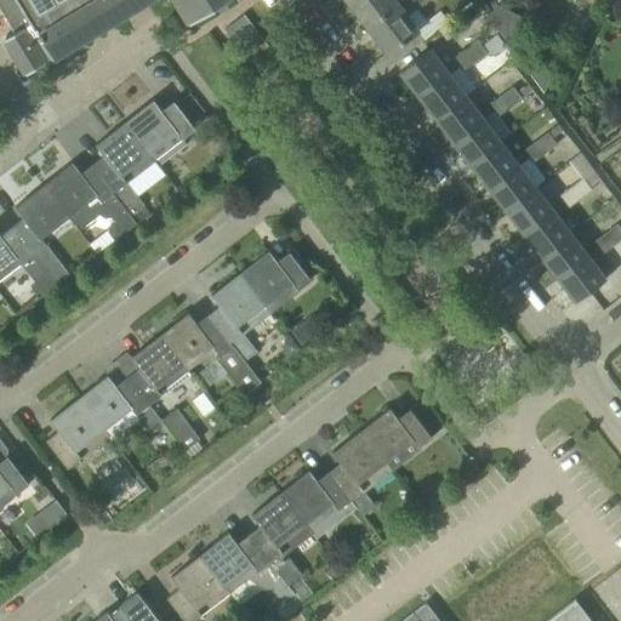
[(27,70),(143,0),(177,0),(191,21),(224,0),(0,0),(0,6),(9,22),(13,30),(6,35),(27,70)]
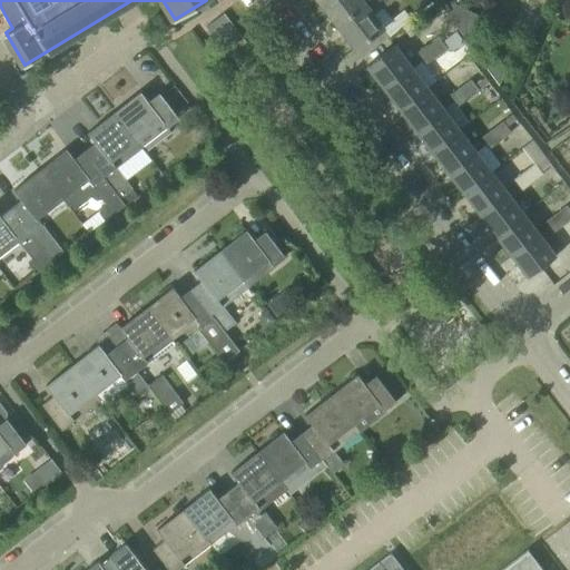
[(372,0),(321,0),(320,1),(337,26),(372,0)]
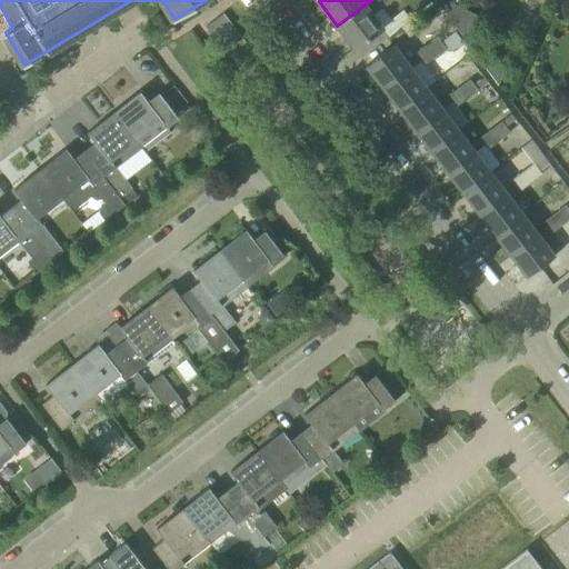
[(393,0),(371,0),(337,26),(355,49),(383,28),(373,15),(383,7),(383,8),(393,0)]
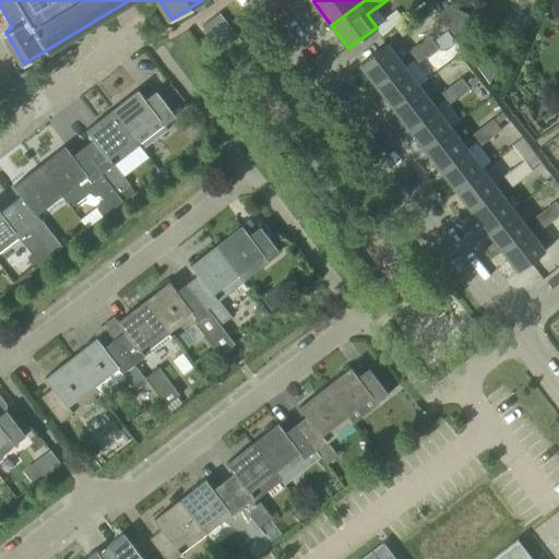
[(213,19),(202,26),(223,55),(229,50),(238,44),(241,42),(219,13),(213,19)]
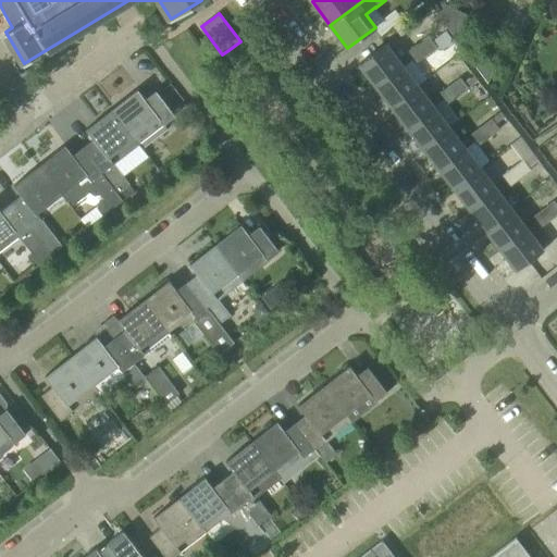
[(418,45),(426,56),(436,48),(443,49),(449,44),(450,37),(446,31),(432,40),(429,36),(418,45)]
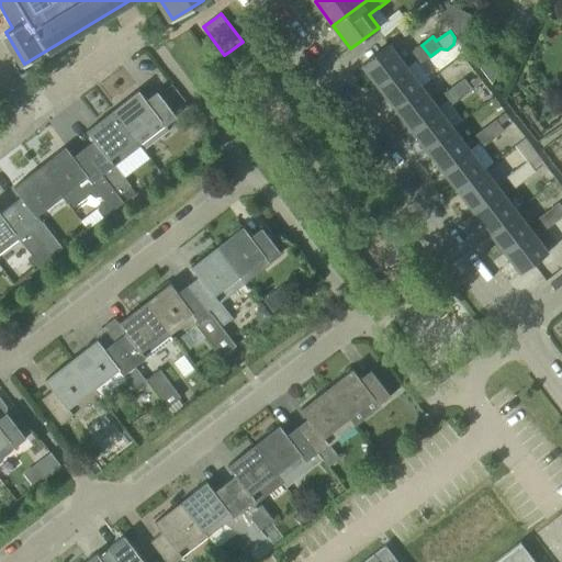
[(362,64),(379,86),(405,66),(389,44),(362,64)]
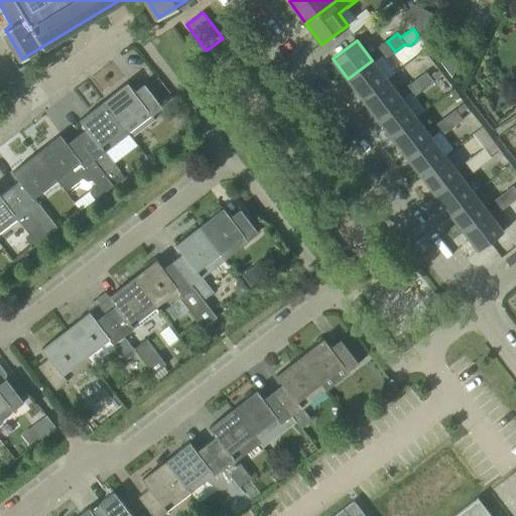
[(382,55),(384,58),(395,51),(387,41),(377,48),(382,55)]
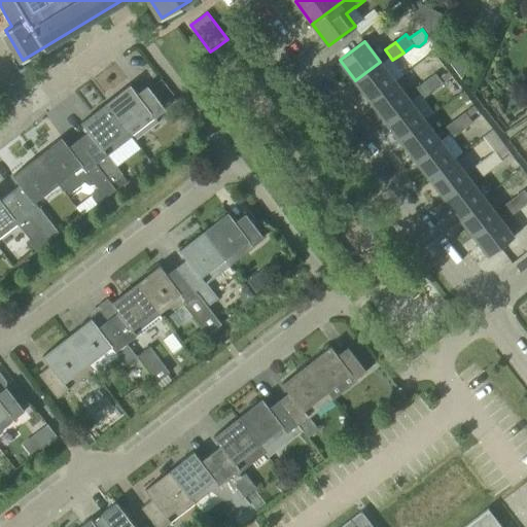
[(355,80),(370,100),(394,80),(403,74),(392,60),(390,57),(382,64),(380,62),(355,80)]
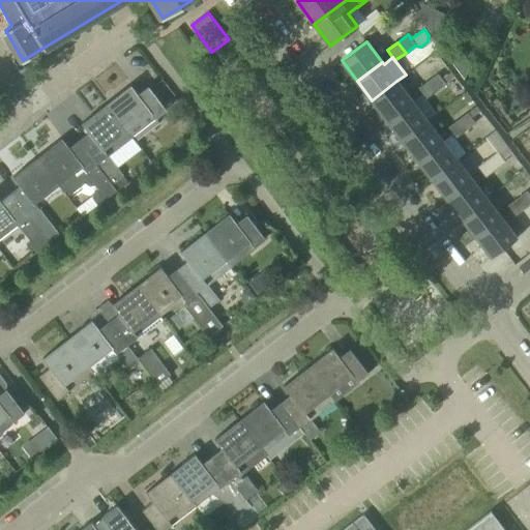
[(428,81),(435,92),(446,84),(445,83),(454,77),(451,71),(448,74),(441,79),(438,74),(428,81)]
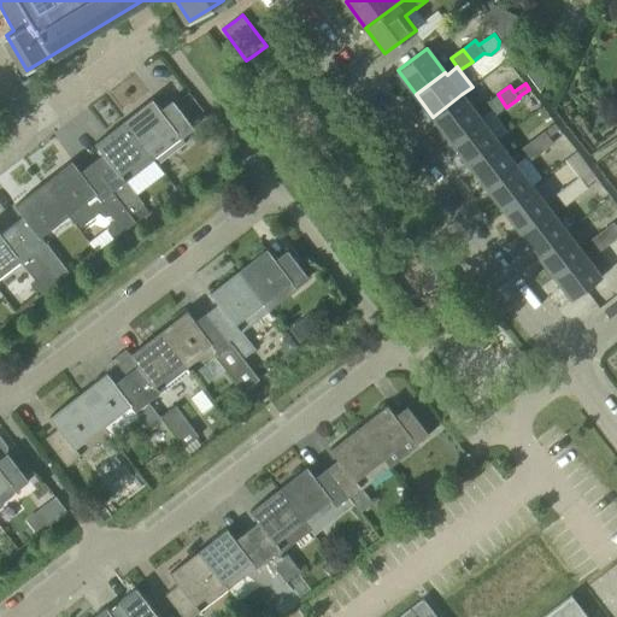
[(480,117),(462,94),(433,117),(451,140),(480,117)]
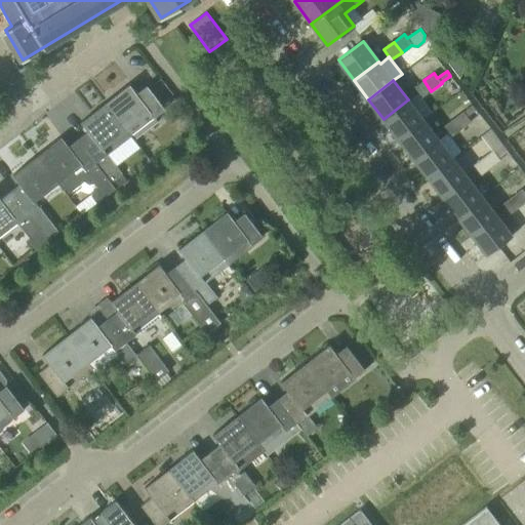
[(431,91),(423,80),(413,88),(420,98),(431,91)]
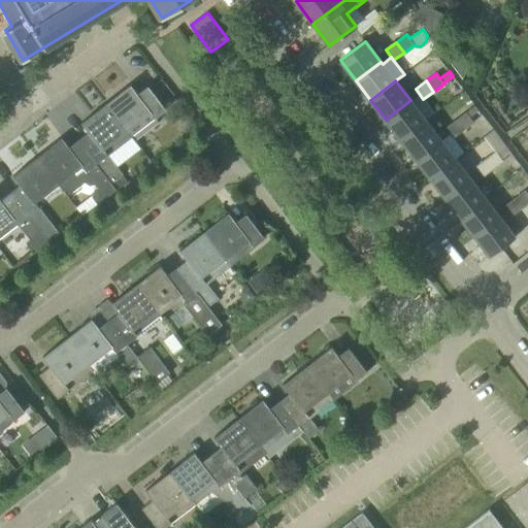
[(107,105),(131,136),(155,118),(166,109),(147,86),(146,87),(149,90),(139,97),(130,85),(119,94),(120,95),(107,105)]
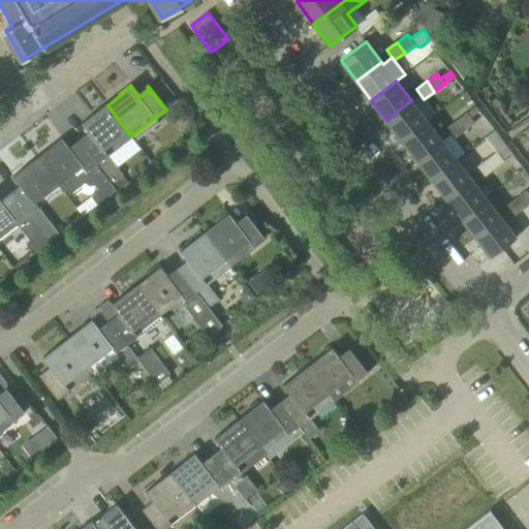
[(426,120),(411,100),(386,120),(401,138),(426,120)]
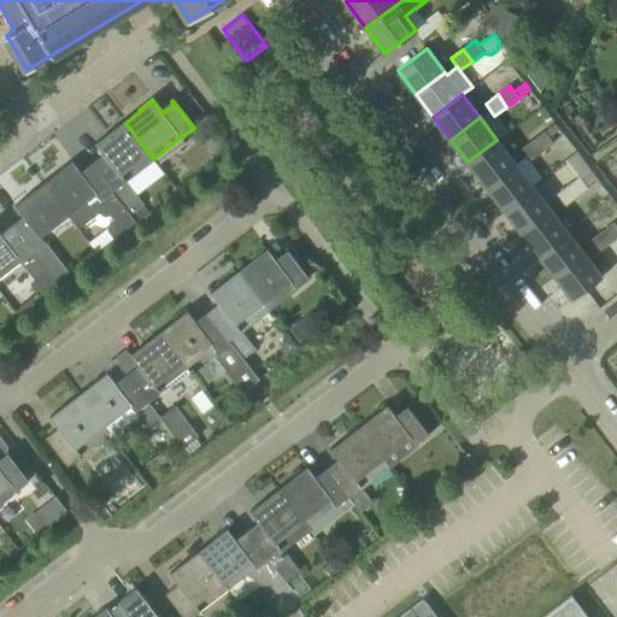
[(125,181),(153,159),(125,123),(98,144),(95,142),(106,157),(94,166),(136,222),(150,213),(125,181)]
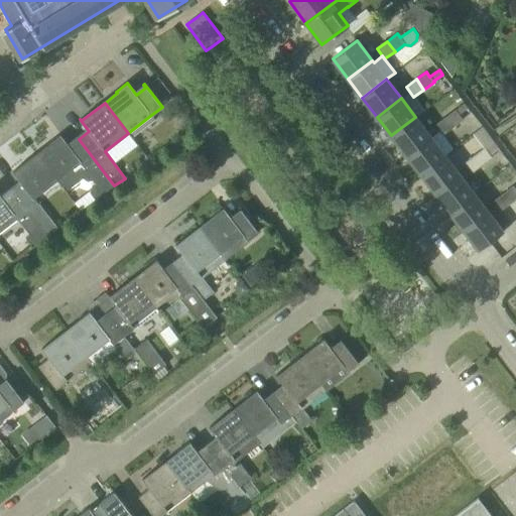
[(456,110),(445,117),(453,128),(463,120),(456,110)]
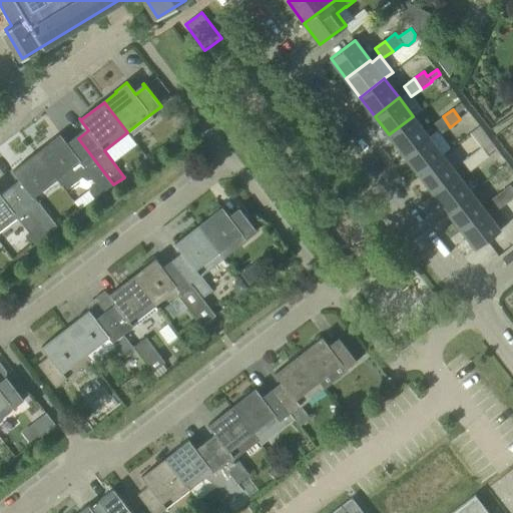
[(403,153),(427,135),(413,116),(389,134),(403,153)]
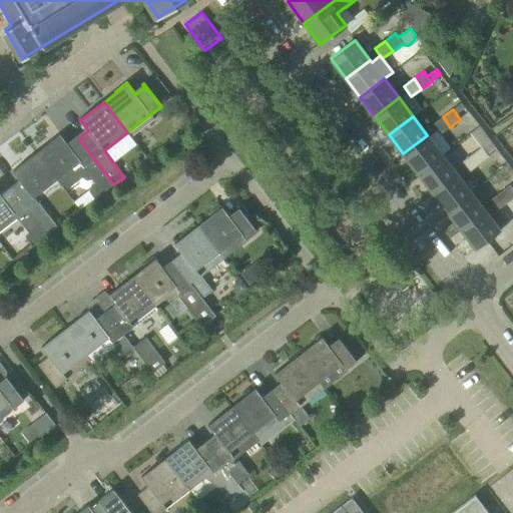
[(450,127),(443,116),(433,124),(440,134),(450,127)]
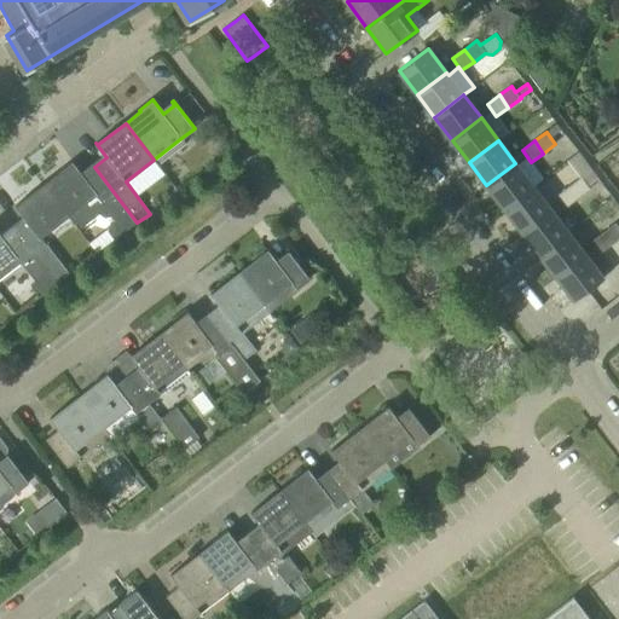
[(582,175),(590,169),(578,152),(568,158),(582,175)]
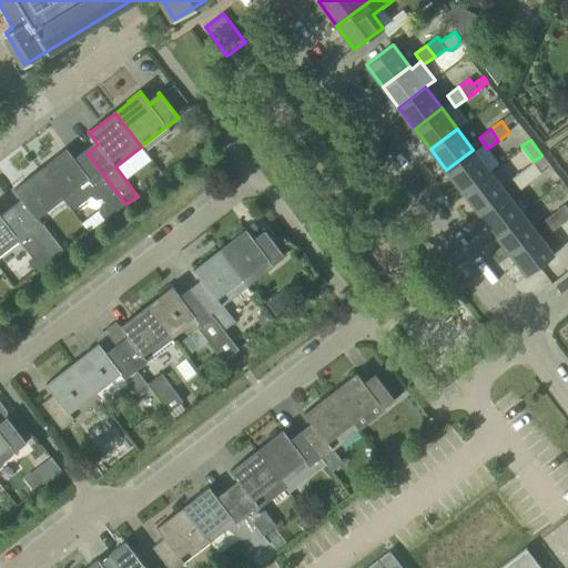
[(61,196),(68,205),(70,203),(74,209),(91,195),(93,196),(95,199),(100,199),(101,198),(103,202),(102,202),(101,204),(100,206),(100,210),(100,212),(101,215),(103,221),(125,204),(87,153),(77,161),(67,148),(53,158),(56,160),(41,170),(61,196)]
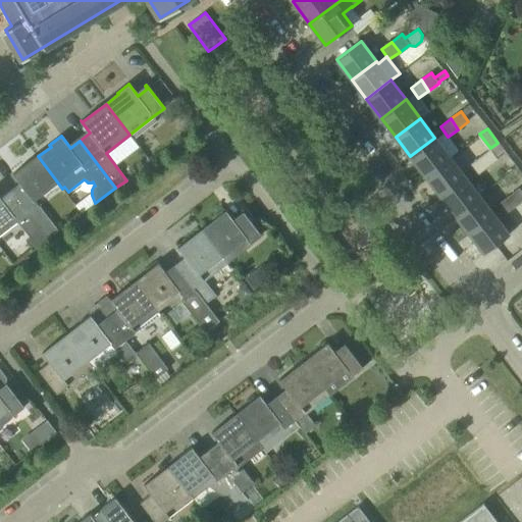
[(410,156),(425,175),(450,157),(434,138),(410,156)]
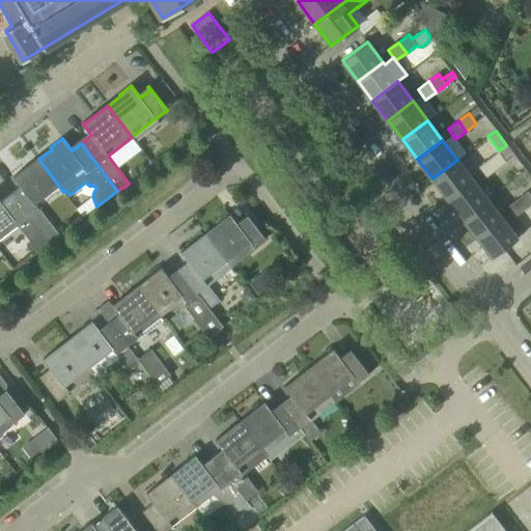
[(498,151),(487,160),(496,170),(506,162),(498,151)]
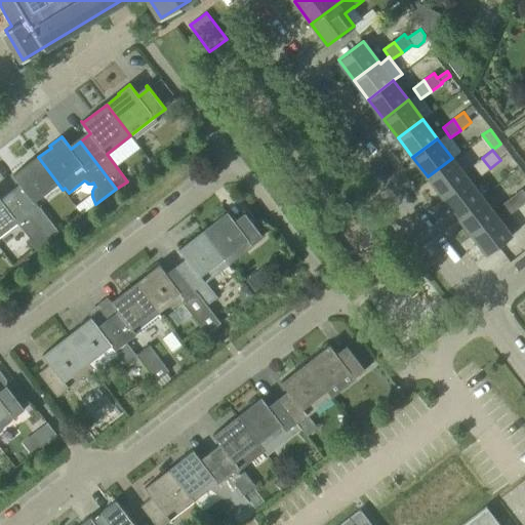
[(38,206),(33,199),(56,182),(38,157),(14,175),(13,173),(12,174),(22,187),(12,194),(48,241),(58,233),(38,206)]
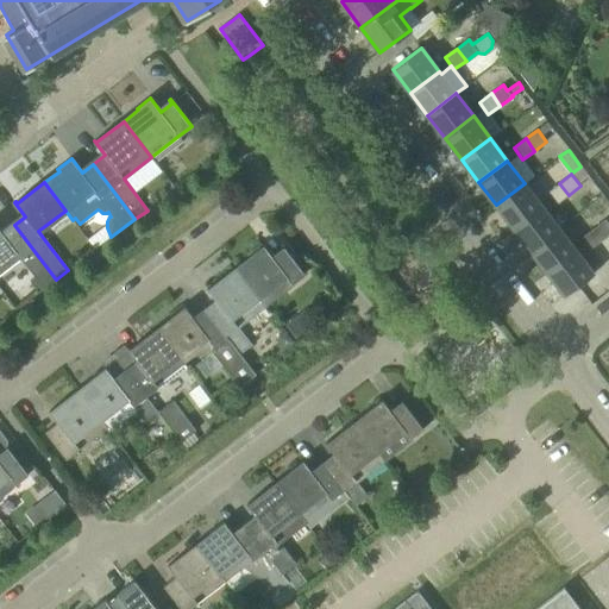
[(513,227),(541,206),(525,183),(496,205),(513,227)]
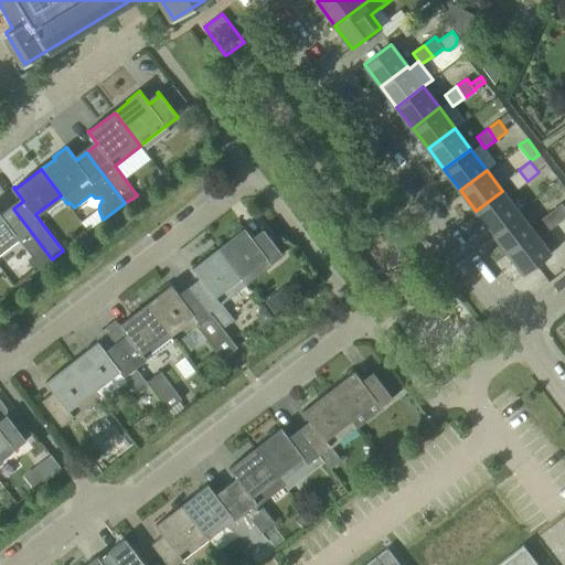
[(528,181),(519,170),(508,178),(515,189),(528,181)]
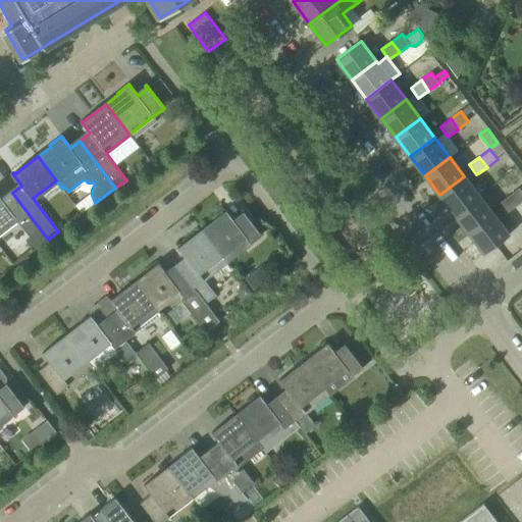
[(454,214),(478,196),(464,176),(439,195),(454,214)]
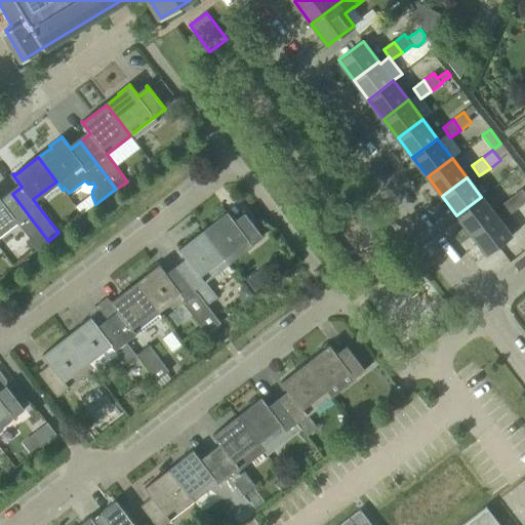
[(519,207),(524,202),(524,186),(512,196),(519,207)]
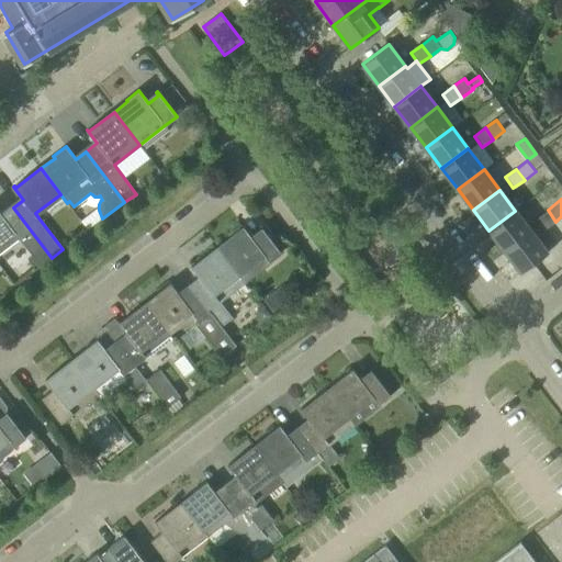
[(0,251),(19,238),(32,255),(26,258),(35,271),(52,258),(13,208),(2,215),(0,212),(0,251)]
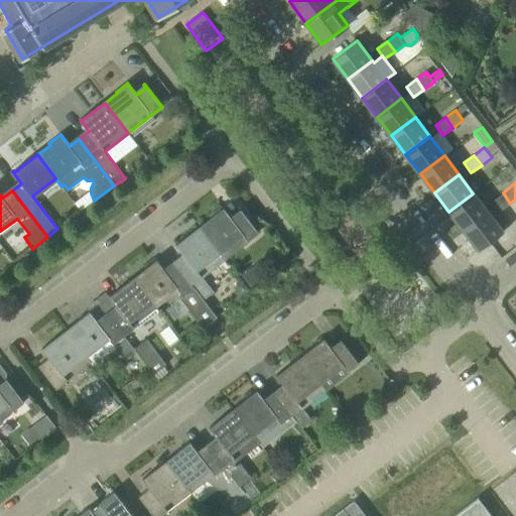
[(510,204),(503,192),(493,201),(500,211),(510,204)]
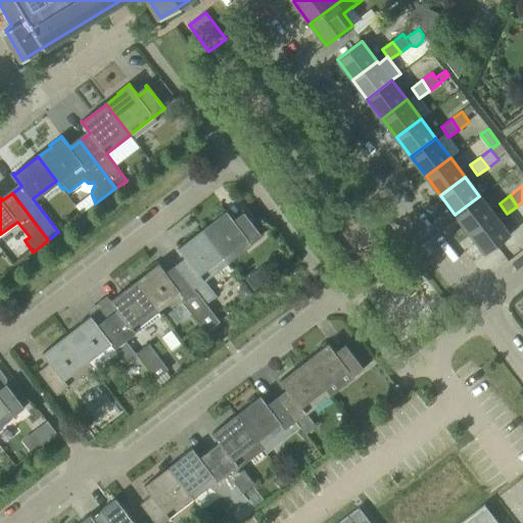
[(470,234),(494,215),(479,196),(455,215),(470,234)]
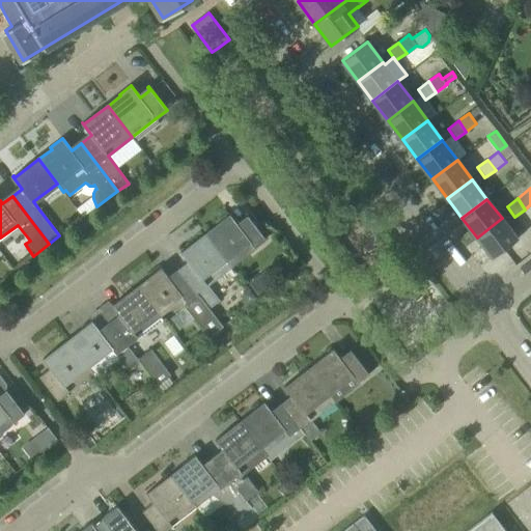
[(206,234),(231,268),(257,248),(256,246),(266,239),(247,215),(246,216),(249,219),(239,226),(229,214),(218,222),(219,225),(206,234)]
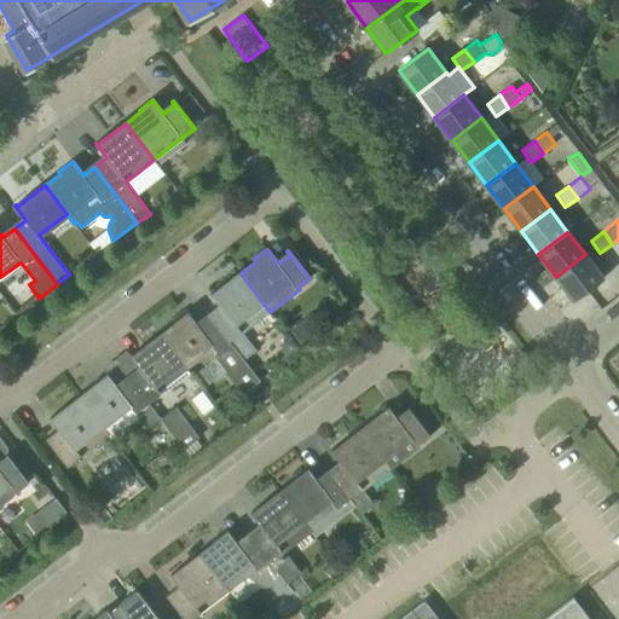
[(603,278),(585,254),(556,277),(574,300),(603,278)]
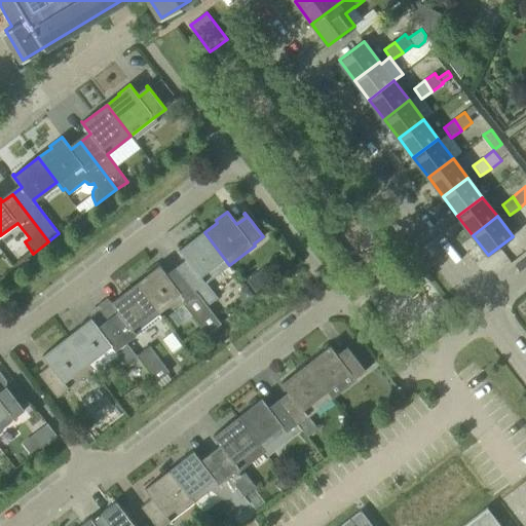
[(178,268),(208,306),(218,298),(205,284),(229,265),(204,232),(181,250),(180,249),(179,249),(188,261),(178,268)]
